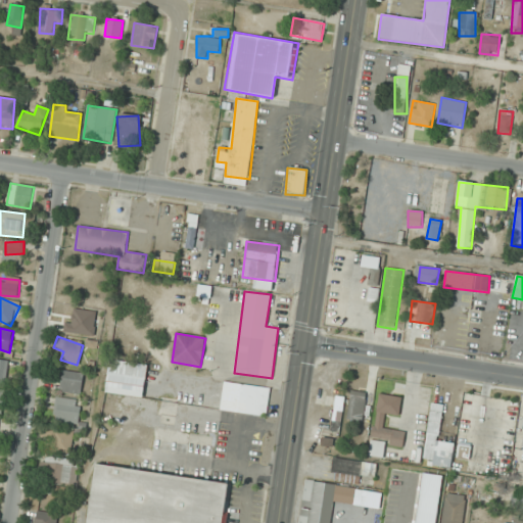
[(105,393),(143,397),(146,364),(109,360),(105,393)]
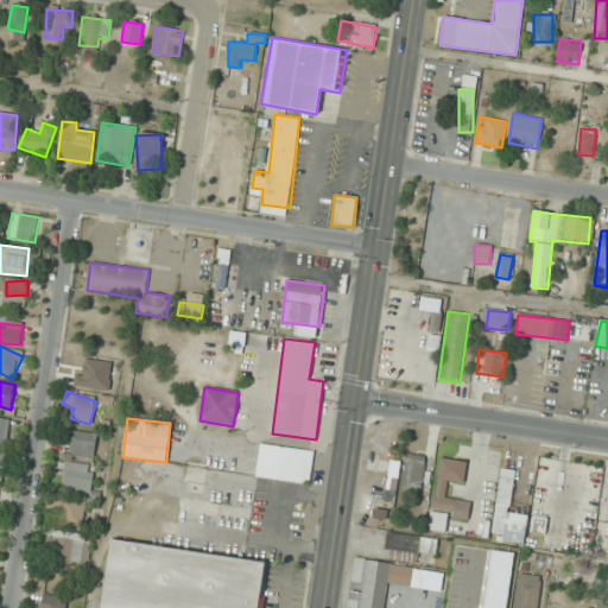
[(97,434),(70,430),(68,456),(94,458),(97,434)]
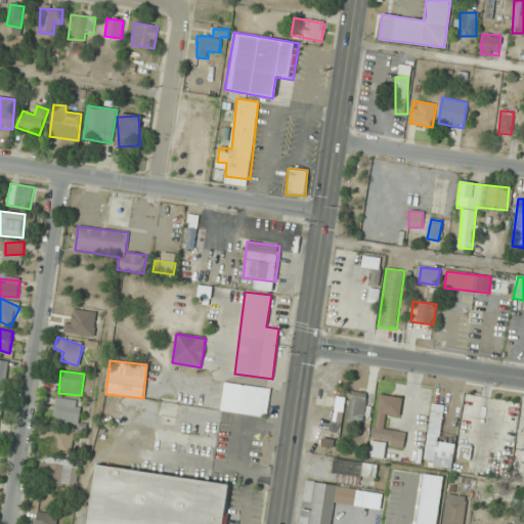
[(219,410),(266,418),(270,390),(224,383),(219,410)]
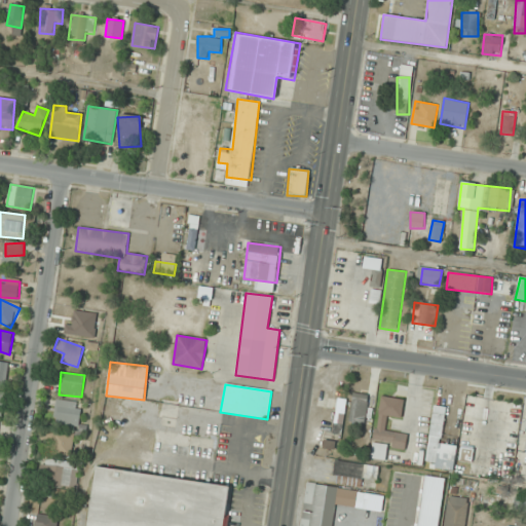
[(366,393),(348,395),(350,425),(368,424),(366,393)]
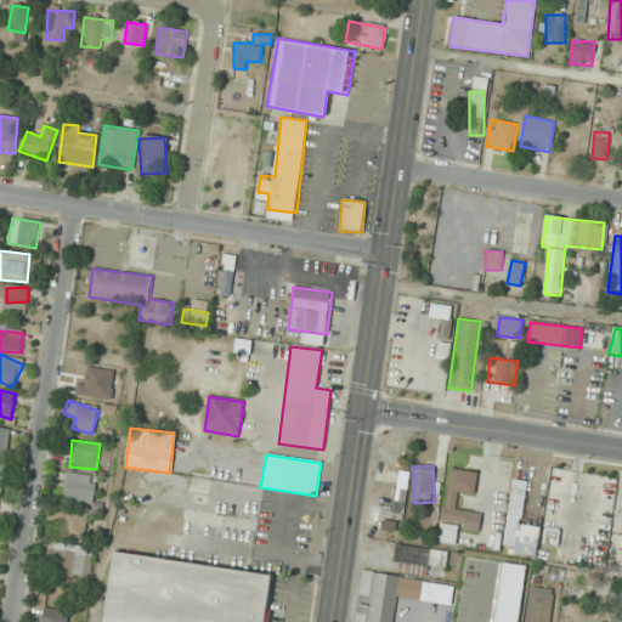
[(478,474),(451,469),(441,522),(442,522),(439,543),(456,546),(459,529),(480,531),(482,514),(456,509),(459,492),(475,495),(478,474)]
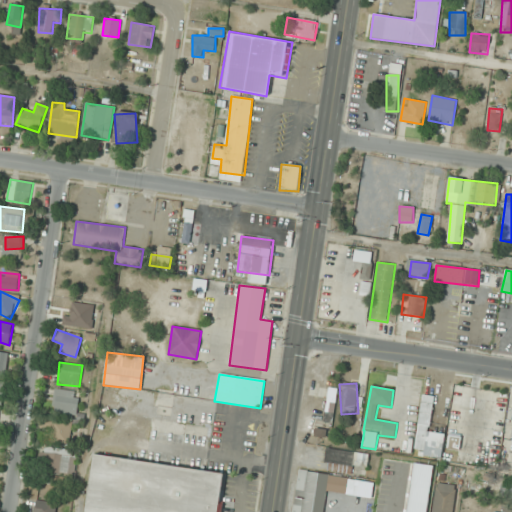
[(337,389),(328,388),(324,422),(333,423),(337,389)]
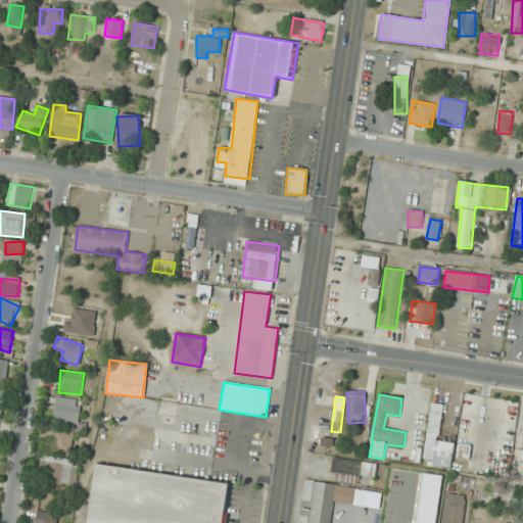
[(81,399),(54,398),(53,421),(80,423),(81,399)]
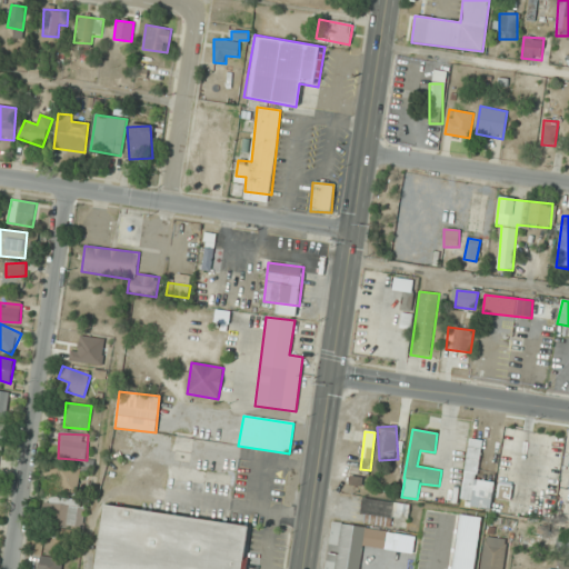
[(460,505),(490,509),(495,482),(477,480),(482,440),(469,439),(460,505)]
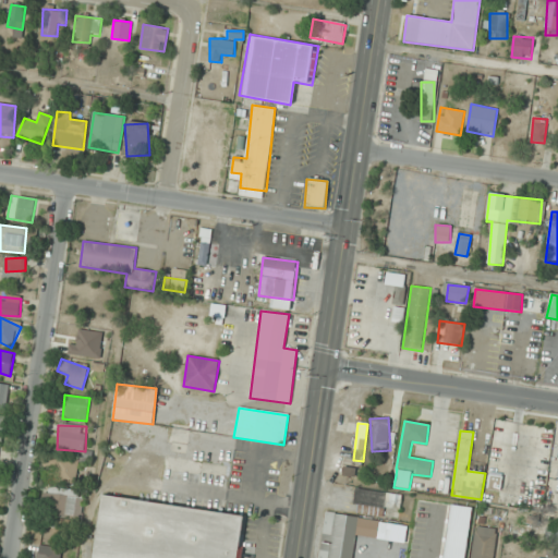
[(231,463),(234,438),(189,433),(185,458),(231,463)]
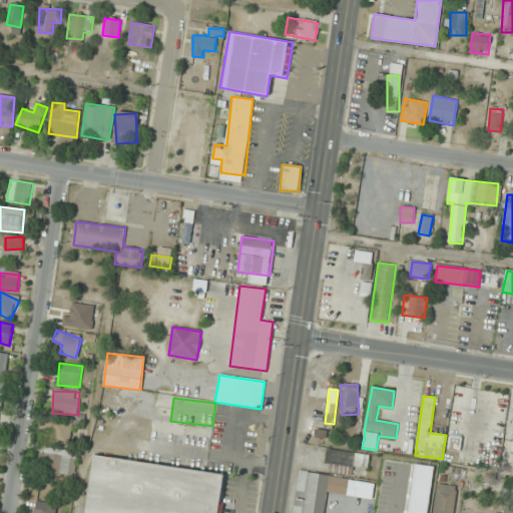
[(67,446),(74,426),(53,419),(47,440),(67,446)]
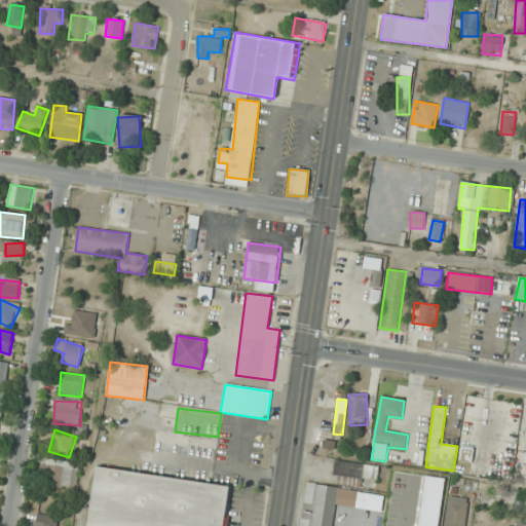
[(461,461),(470,462),(471,450),(462,449),(461,461)]
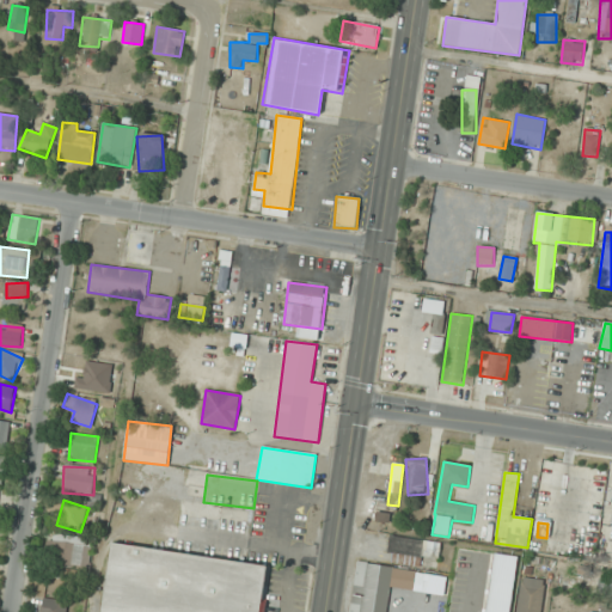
[(50,565),(80,570),(85,539),(55,533),(50,565)]
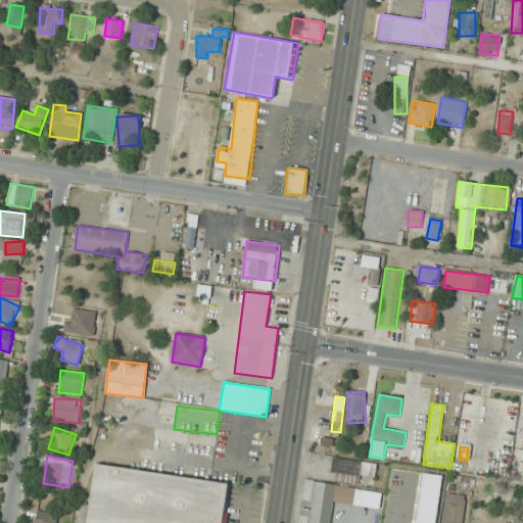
[(363,462),(334,458),(331,480),(360,484),(363,462)]
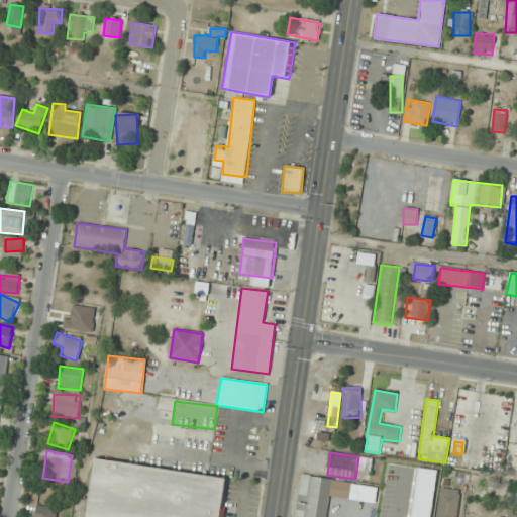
[(219,516),(225,477),(94,458),(86,516),(219,516)]
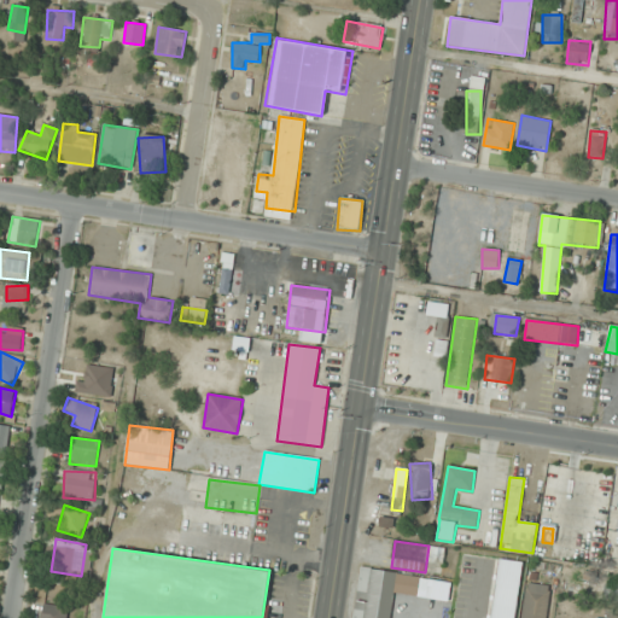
[(390,617),(394,595),(449,601),(452,579),(359,569),(353,617),(390,617)]
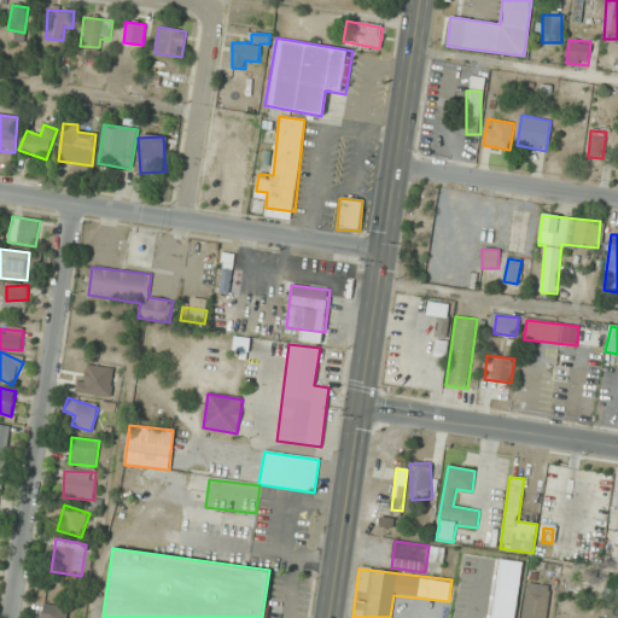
[(547,617),(549,586),(525,583),(522,617),(547,617)]
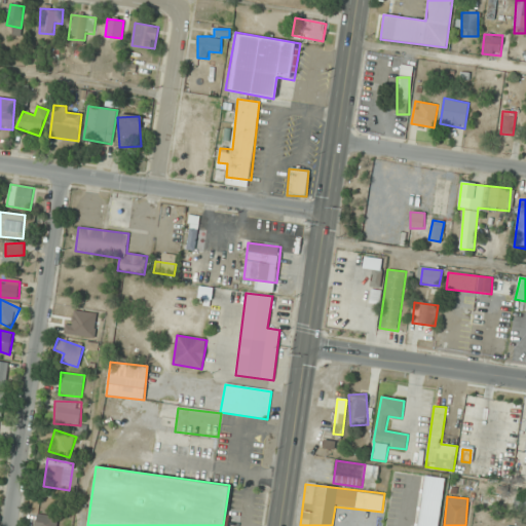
[(525,497),(514,497),(513,511),(525,512),(525,497)]
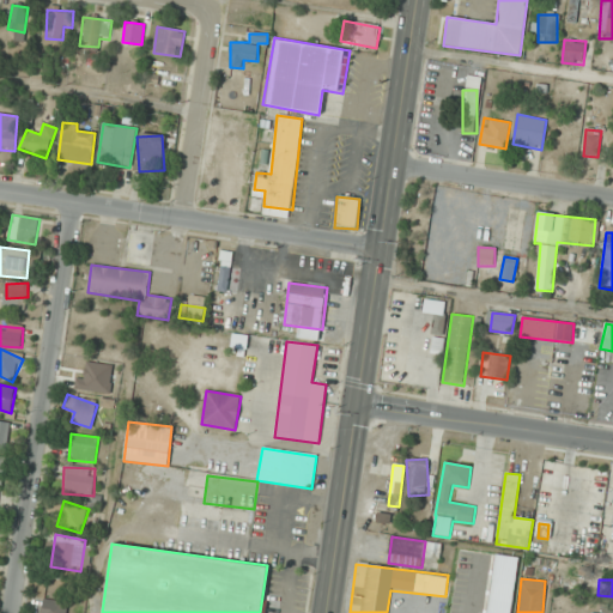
[(41,612),(65,612),(67,602),(43,599),(41,612)]
